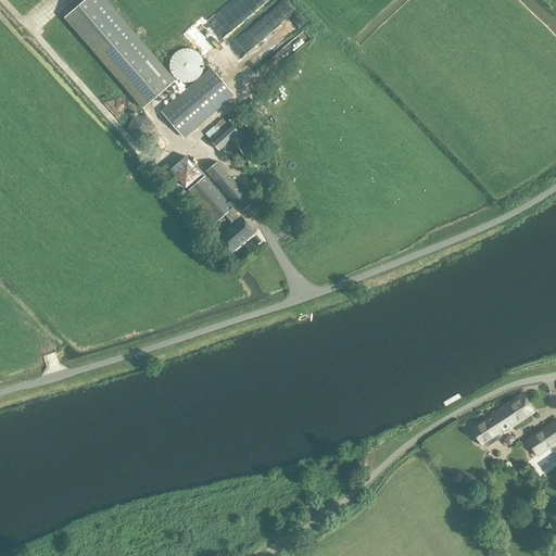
[(86,0),(64,20),(143,111),(175,80),(104,0),(86,0)]
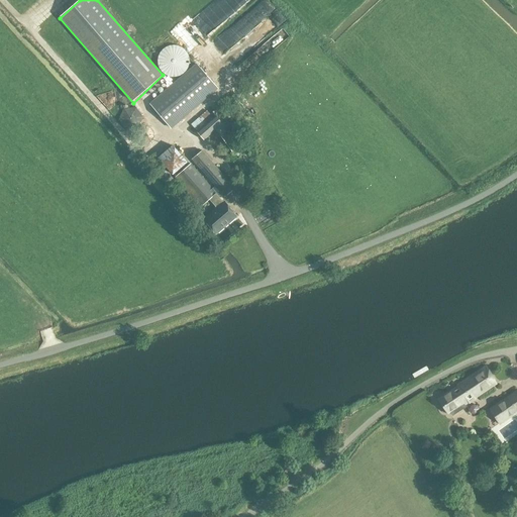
[(269,0),(268,0),(210,45),(220,59),(222,56),(229,65),(240,57),(286,21),(269,0)]
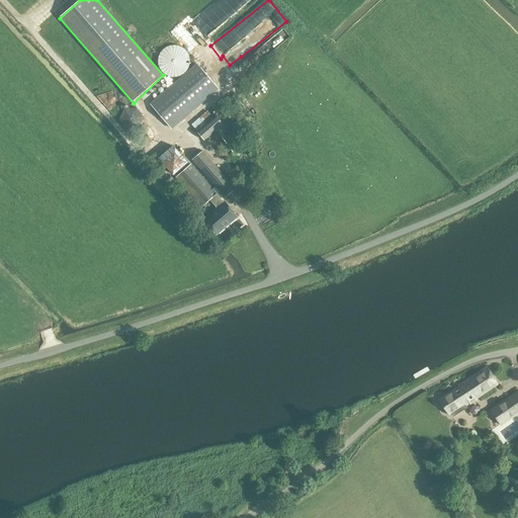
[(278,46),(291,36),(285,28),(272,38),(278,46)]
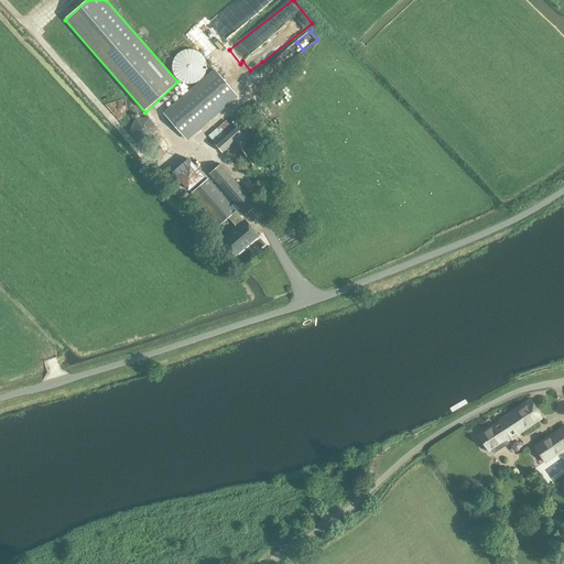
[(204,65),(204,62),(203,58),(202,56),(199,53),(196,51),(193,50),(191,50),(187,50),(182,51),(180,52),(176,54),(175,56),(173,60),(173,63),(173,66),(173,69),(174,72),(175,74),(179,77),(181,79),(183,79),(186,80),(190,80),(195,79),(199,76),(202,74),(203,71),(204,68),(204,65)]
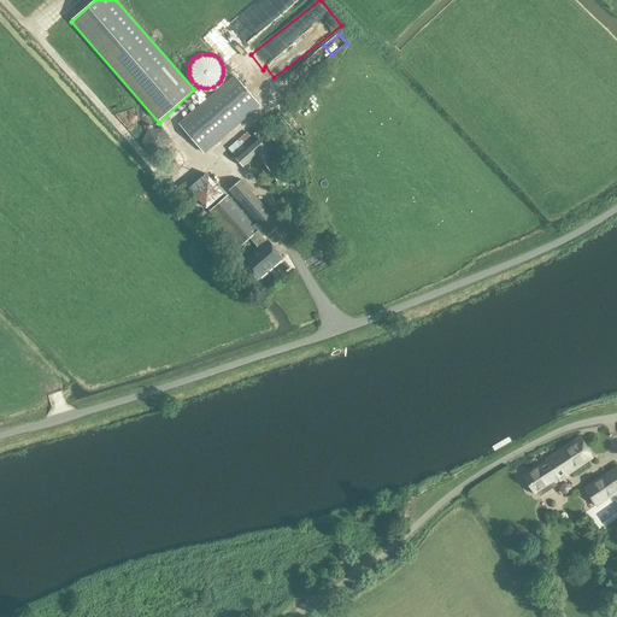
[(235,77),(180,124),(205,153),(260,106),(235,77)]
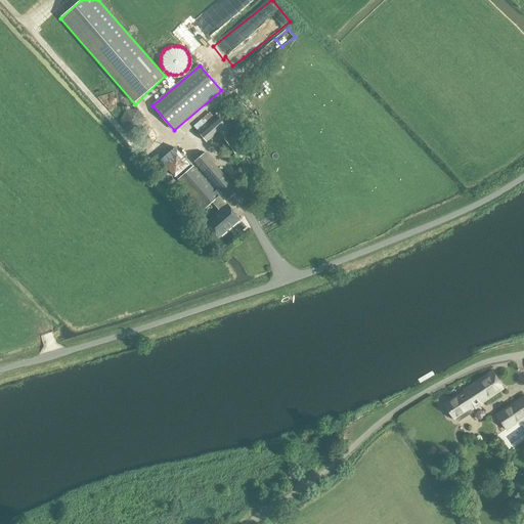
[(143,127),(143,108),(124,107),(123,127),(143,127)]
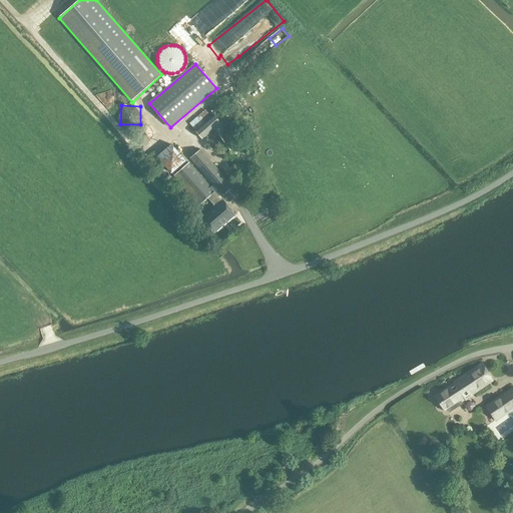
[(219,135),(230,151),(242,143),(229,124),(229,125),(225,119),(221,122),(214,115),(194,133),(200,140),(212,130),(217,136),(219,135)]
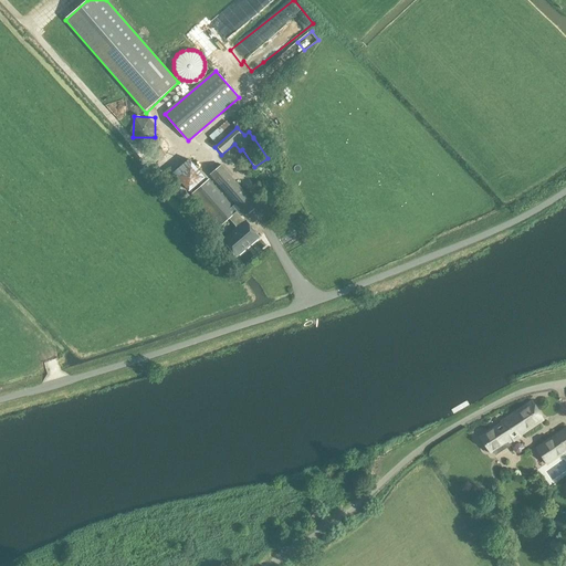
[(188,163),(173,176),(189,195),(205,181),(188,163)]
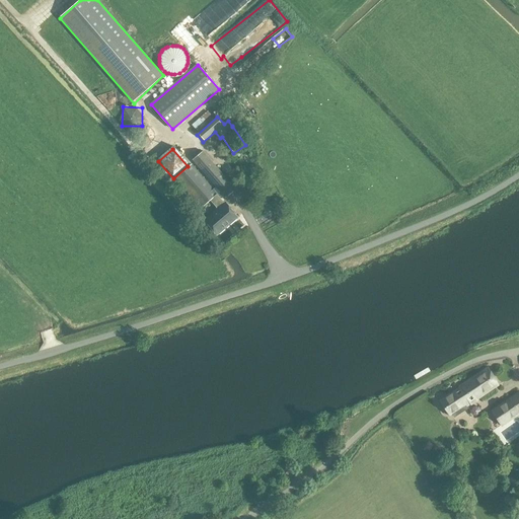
[(216,188),(223,196),(225,198),(235,190),(204,151),(193,160),(216,188)]
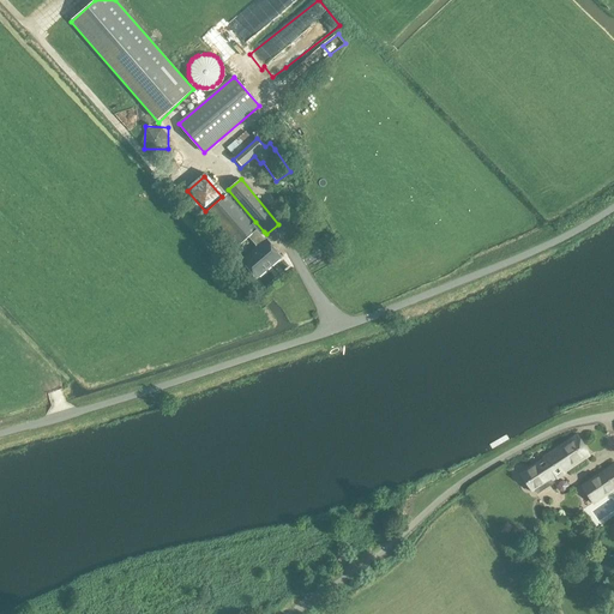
[(227,194),(209,210),(239,246),(248,238),(251,239),(258,233),(256,230),(252,226),(227,194)]
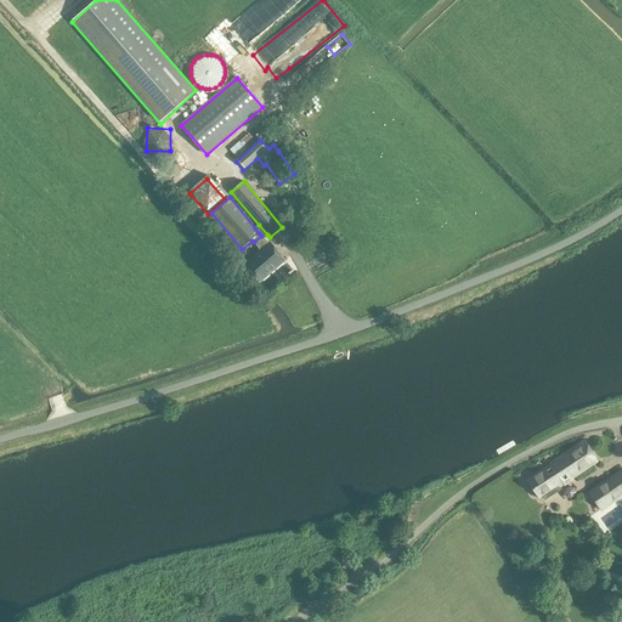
[(284,261),(260,232),(259,233),(261,236),(254,242),(259,248),(259,254),(247,265),(260,282),(284,261)]
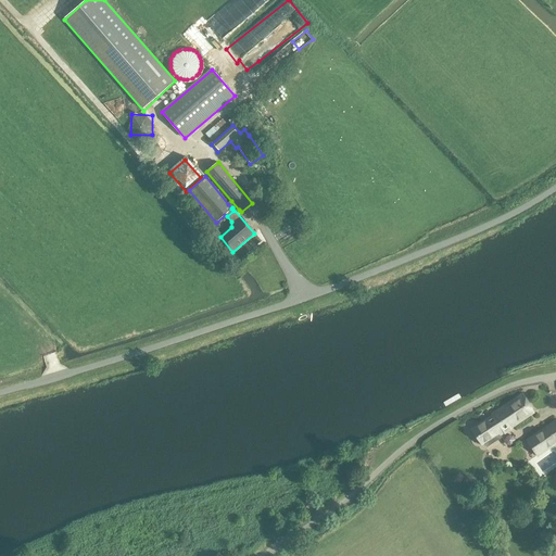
[(459,393),(444,402),(446,407),(463,399),(459,393)]
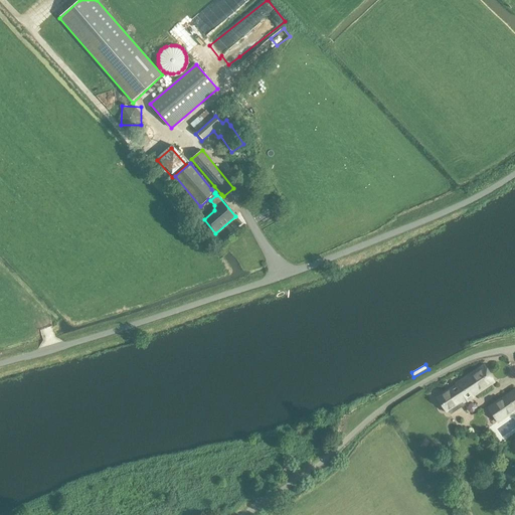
[(462,404),(494,382),(484,367),(438,398),(446,411),(448,410),(451,413),(463,405),(462,404)]
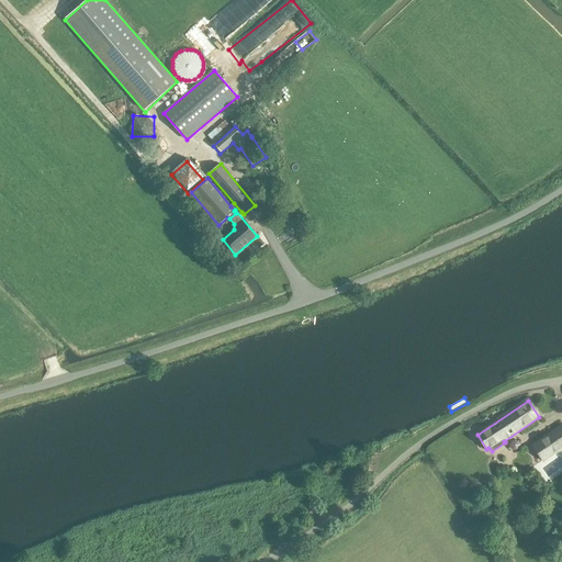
[(561,448),(561,425),(539,441),(550,457),(561,448)]
